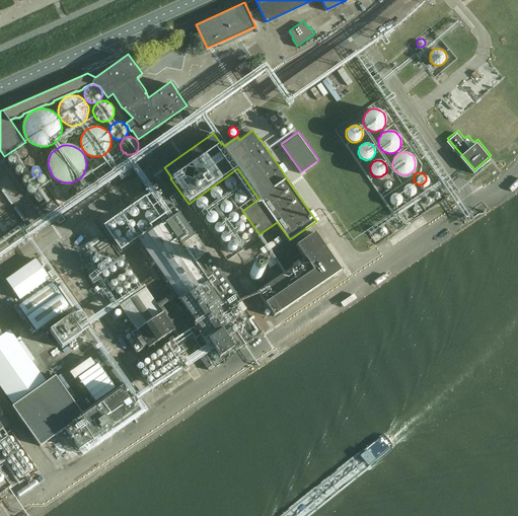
[(38,180),(38,181),(38,182),(39,183),(40,185),(41,185),(42,185),(43,185),(44,185),(45,183),(46,182),(46,181),(46,180),(46,179),(46,178),(45,177),(44,176),(43,176),(42,176),(41,176),(40,176),(39,177),(39,178),(38,179),(38,180)]
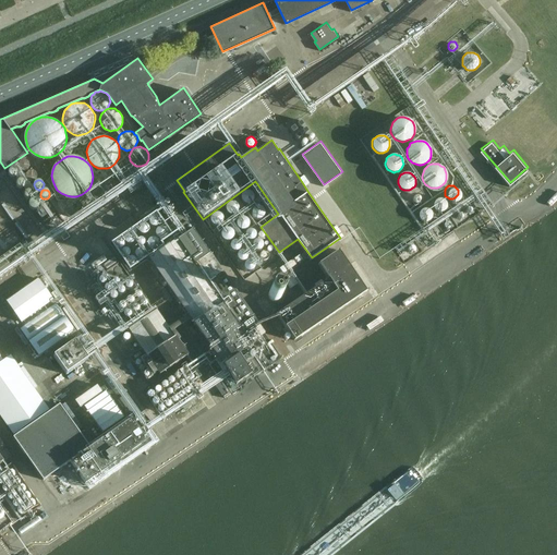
[(431,202),(432,203),(432,205),(433,206),(434,207),(436,208),(437,208),(439,208),(440,207),(443,206),(444,205),(444,204),(445,202),(445,201),(444,198),(443,197),(442,196),(439,195),(438,195),(436,195),(435,195),(433,196),(432,198),(432,200),(431,202)]
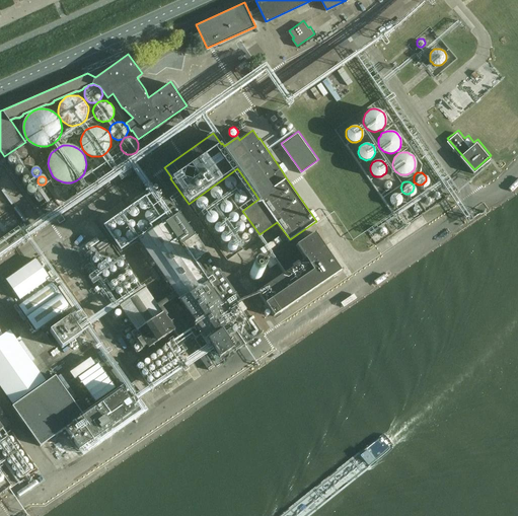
[(60,193),(60,195),(61,197),(63,199),(64,201),(66,202),(69,202),(71,202),(73,201),(75,200),(77,198),(78,196),(78,194),(78,191),(77,189),(76,187),(74,186),(72,185),(70,183),(67,183),(65,185),(63,187),(62,188),(61,191),(60,193)]
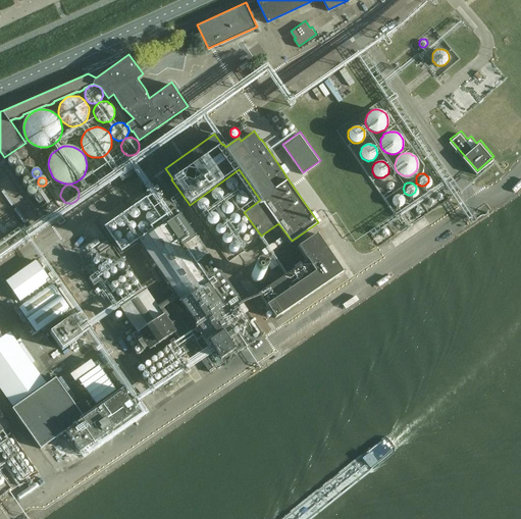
[(28,191),(28,192),(29,193),(29,194),(30,194),(31,195),(32,195),(33,195),(34,195),(35,194),(36,193),(36,192),(37,191),(36,190),(36,189),(35,188),(35,187),(34,187),(33,187),(31,187),(30,187),(29,188),(28,189),(28,191)]
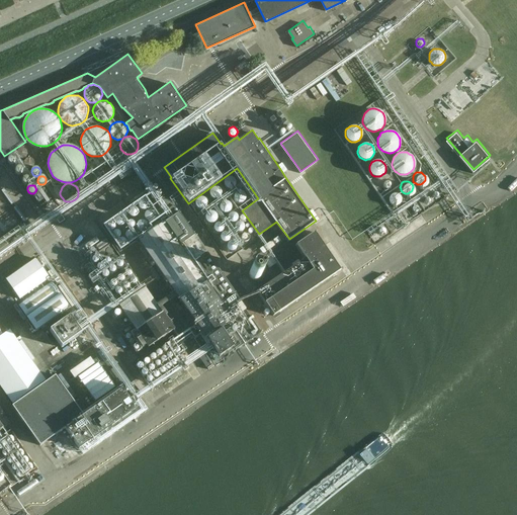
[(385,196),(385,197),(386,199),(388,200),(389,201),(390,202),(392,202),(393,202),(395,201),(396,200),(397,199),(398,198),(398,196),(398,195),(398,193),(397,192),(395,191),(394,190),(392,190),(391,190),(389,190),(388,191),(386,193),(385,194),(385,196)]
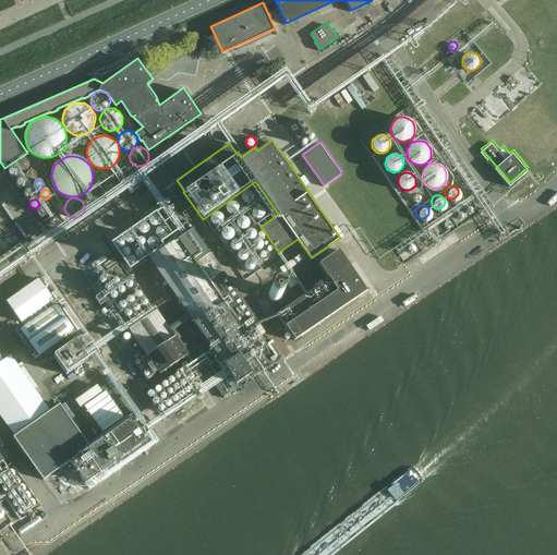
[(157,308),(129,326),(135,336),(142,346),(147,354),(152,360),(148,363),(154,372),(158,370),(160,373),(189,353),(179,337),(181,336),(176,327),(191,316),(194,322),(210,346),(203,351),(210,362),(218,357),(223,363),(225,363),(238,382),(252,372),(254,375),(265,368),(282,356),(265,330),(210,250),(209,251),(193,227),(179,207),(164,217),(173,229),(172,230),(173,231),(165,237),(169,242),(149,256),(188,312),(169,325),(157,308)]
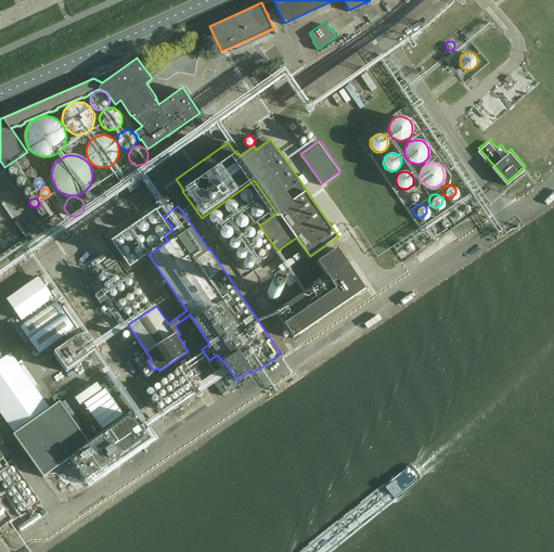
[(150,218),(150,219),(151,220),(151,221),(152,222),(154,223),(155,223),(156,223),(157,222),(158,222),(159,221),(160,220),(160,218),(160,217),(159,216),(159,215),(158,214),(157,213),(155,213),(154,213),(153,214),(152,215),(151,215),(150,217),(150,218)]
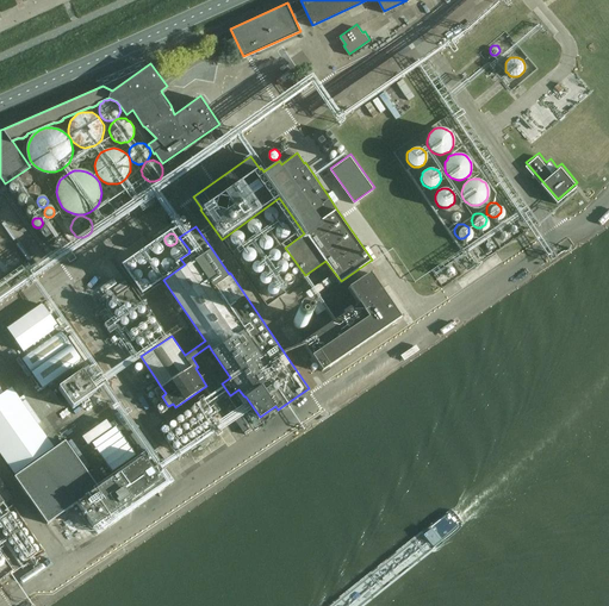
[(153,248),(153,249),(154,250),(154,251),(155,252),(156,252),(159,254),(160,254),(161,252),(162,251),(163,250),(165,249),(165,248),(165,247),(163,245),(163,243),(162,243),(160,242),(159,242),(157,242),(156,242),(155,243),(154,244),(153,245),(153,248)]
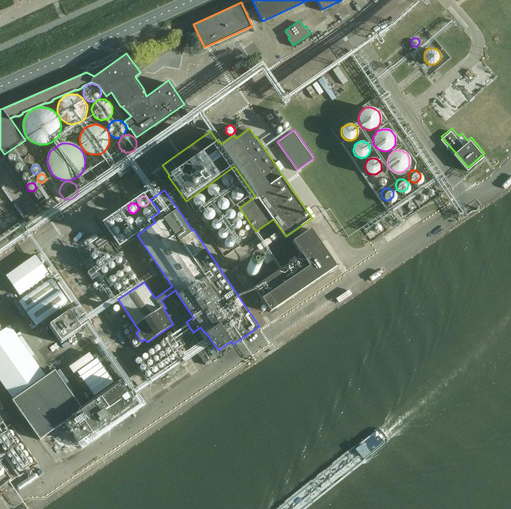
[(143,211),(143,213),(144,214),(145,215),(146,216),(147,216),(148,217),(150,217),(151,216),(152,215),(153,214),(153,213),(154,212),(154,210),(153,209),(152,208),(151,207),(150,207),(149,206),(147,207),(146,207),(145,208),(144,209),(144,210),(143,211)]
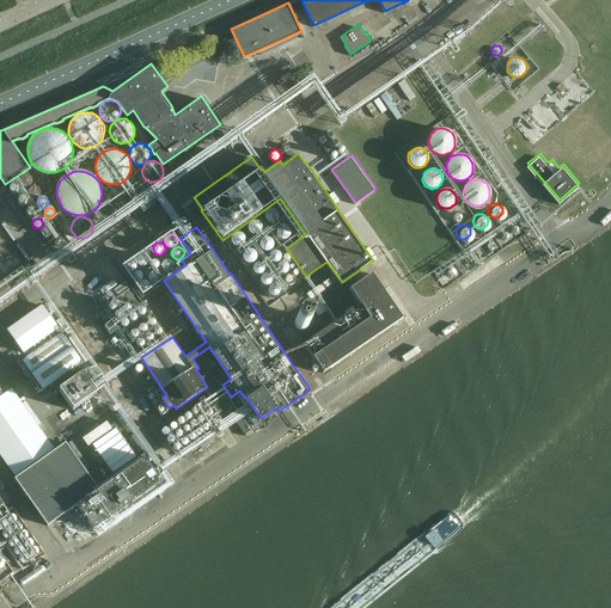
[(138,259),(138,260),(139,263),(140,264),(141,265),(142,265),(144,265),(145,265),(146,265),(148,264),(148,263),(150,262),(150,260),(150,258),(150,257),(148,256),(147,255),(146,255),(144,253),(142,255),(141,255),(140,256),(139,257),(139,258),(138,259)]
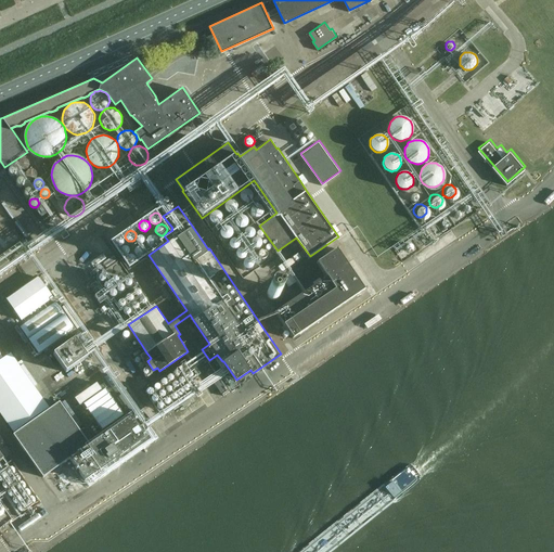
[(137,239),(137,240),(138,241),(138,242),(139,243),(140,243),(141,243),(142,243),(143,243),(144,242),(145,241),(145,240),(145,239),(145,238),(145,236),(144,235),(143,235),(142,234),(141,234),(140,234),(139,234),(138,235),(138,236),(137,238),(137,239)]
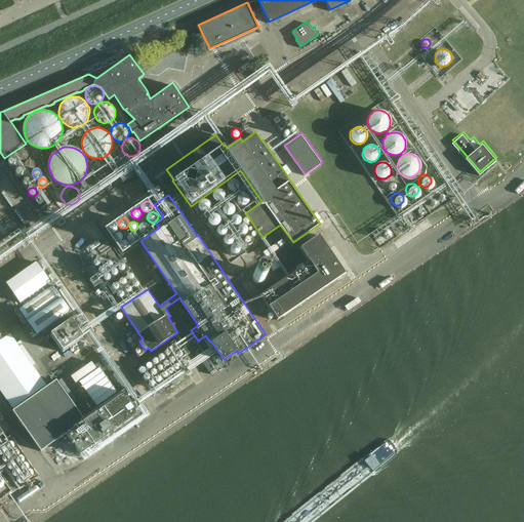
[(139,228),(139,229),(140,231),(142,232),(143,233),(144,234),(146,234),(147,234),(149,233),(150,232),(151,231),(152,230),(152,228),(152,227),(151,225),(150,224),(149,223),(148,222),(146,222),(145,222),(143,223),(142,224),(140,225),(139,226),(139,228)]
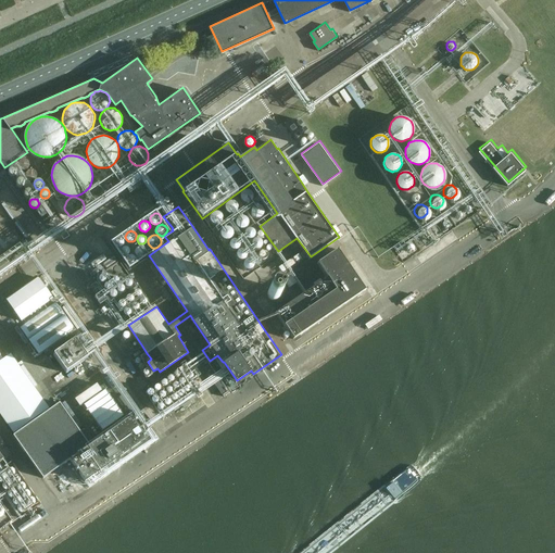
[(116,242),(116,243),(116,244),(117,246),(118,247),(120,247),(121,247),(122,247),(123,247),(124,246),(125,244),(125,242),(125,241),(125,240),(124,240),(123,239),(122,238),(121,238),(120,238),(118,239),(117,239),(117,240),(116,241),(116,242)]
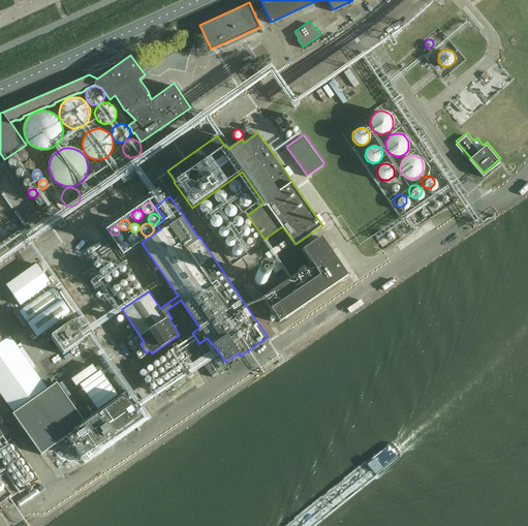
[(129,239),(129,240),(129,242),(130,243),(131,244),(133,245),(134,245),(136,245),(137,244),(140,243),(141,242),(141,241),(142,239),(141,238),(141,236),(140,235),(138,234),(136,233),(135,233),(133,233),(132,234),(131,235),(130,236),(129,237),(129,239)]
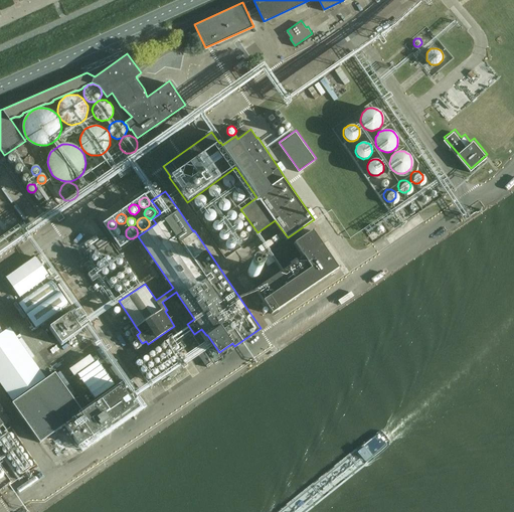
[(114,231),(114,232),(114,233),(115,234),(116,234),(117,235),(118,235),(119,235),(120,234),(121,234),(122,233),(122,232),(122,231),(122,230),(122,229),(121,228),(120,227),(119,227),(118,227),(117,227),(116,227),(115,228),(114,229),(114,231)]
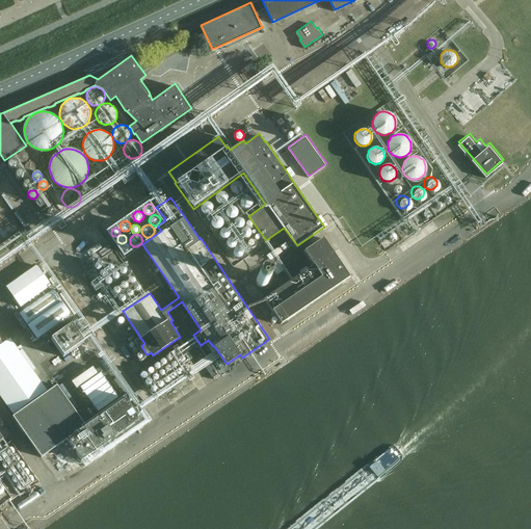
[(282,322),(350,275),(324,236),(304,249),(314,263),(264,297),(282,322)]
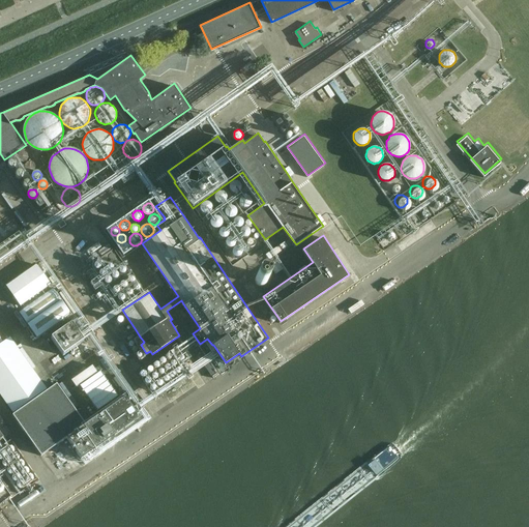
[(121,245),(122,246),(122,247),(123,249),(123,250),(124,251),(125,251),(126,251),(127,250),(128,250),(129,249),(130,247),(130,246),(130,245),(129,244),(129,243),(128,242),(127,242),(126,241),(125,242),(124,242),(123,243),(122,243),(122,244),(121,245)]
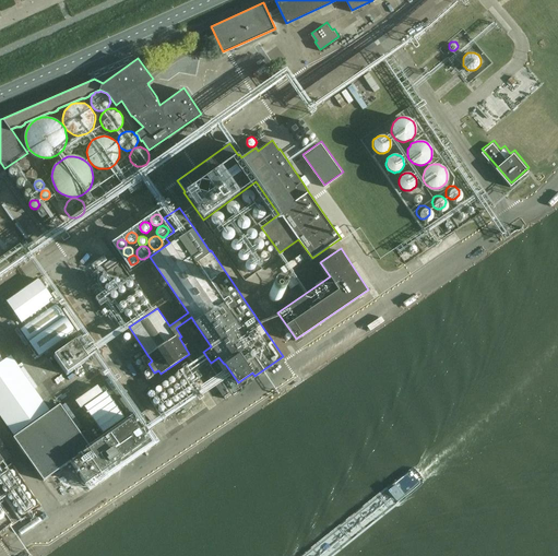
[(293,270),(284,275),(292,286),(300,281),(293,270)]
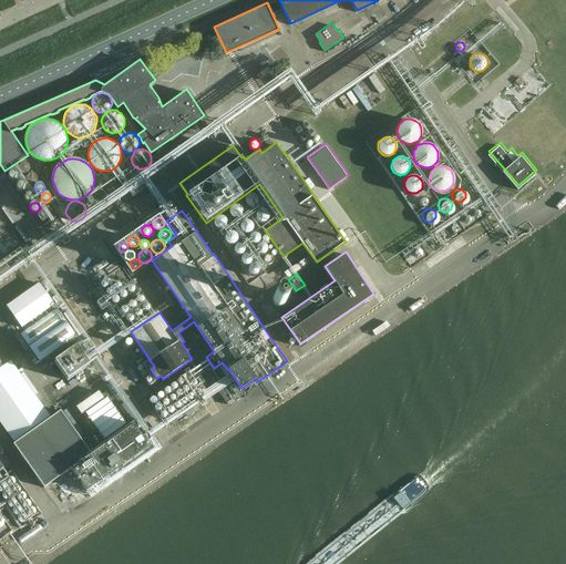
[(39,280),(7,304),(22,326),(55,303),(39,280)]
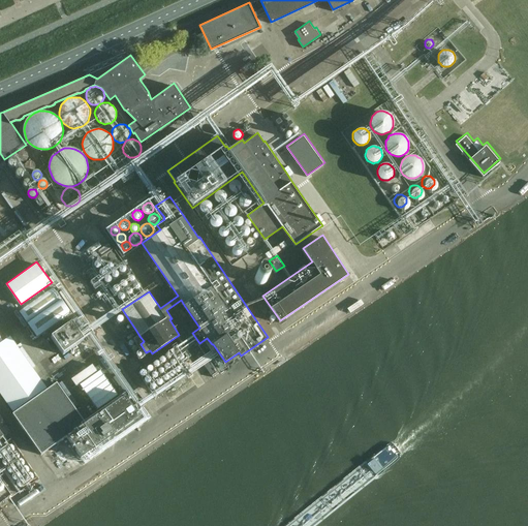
[(53,285),(20,309),(38,335),(71,311),(53,285)]
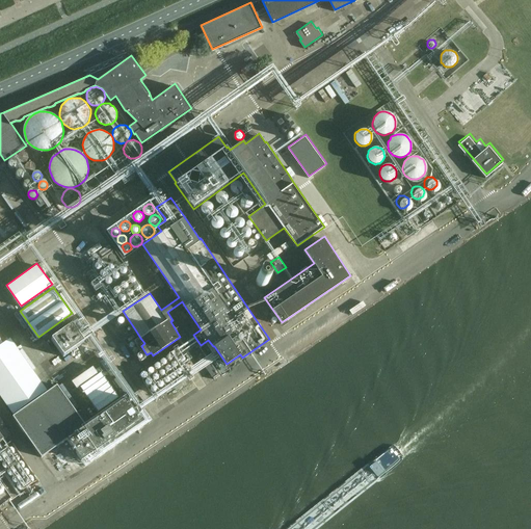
[(72,323),(51,338),(63,355),(84,341),(72,323)]
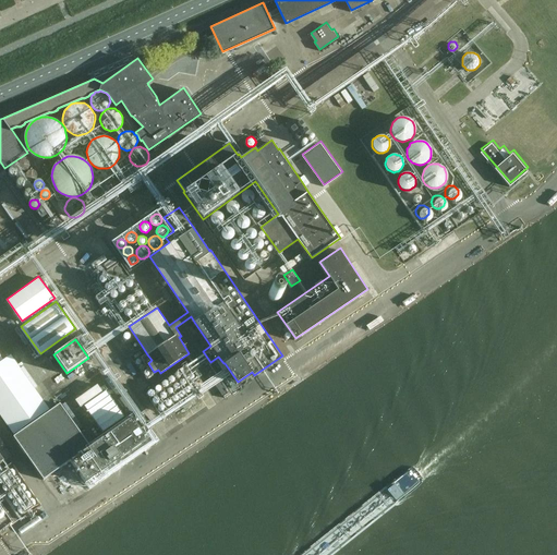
[(0,412),(5,420),(41,395),(25,372),(0,389),(0,412)]
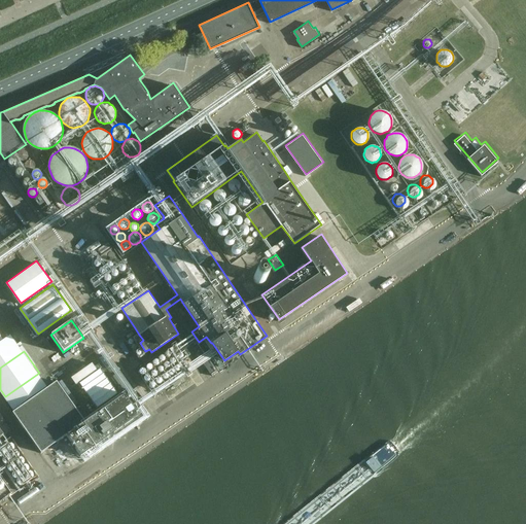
[(92,361),(71,376),(76,383),(97,369),(92,361)]
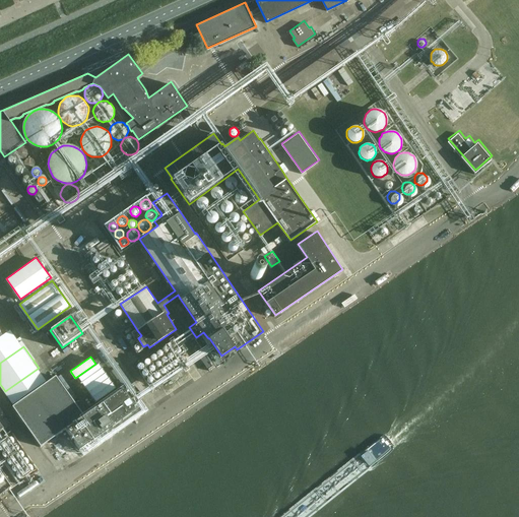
[(100,362),(78,376),(95,401),(96,400),(117,386),(100,362)]
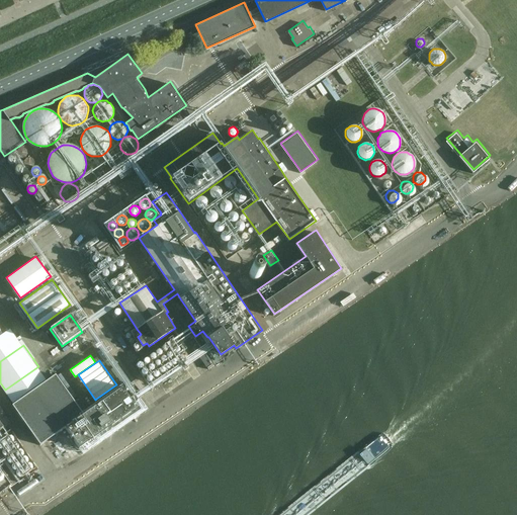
[(84,413),(56,372),(13,403),(40,443),(65,426),(80,446),(138,406),(122,385),(84,413)]
